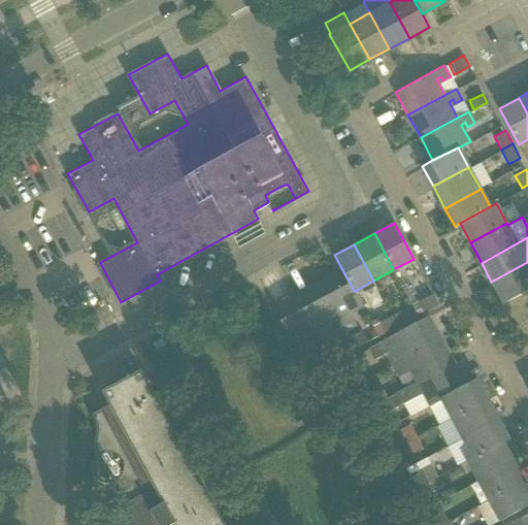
[(491,282),(502,302),(527,288),(527,263),(527,262),(491,282)]
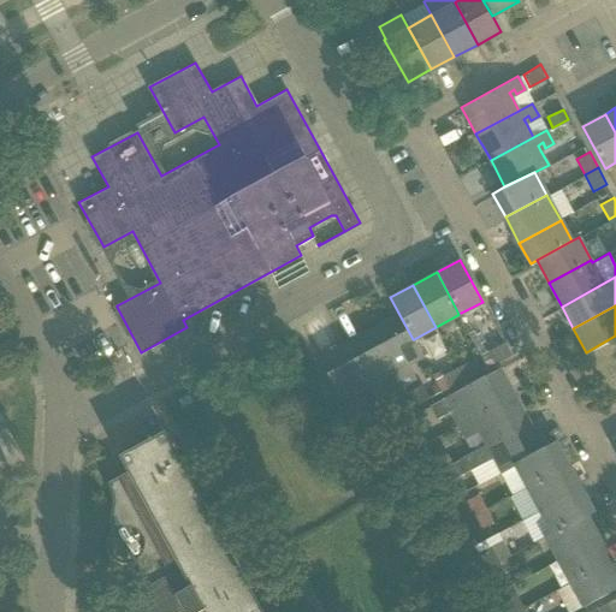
[(372,327),(395,370),(402,384),(414,378),(410,369),(406,372),(403,366),(422,356),(414,339),(413,339),(398,313),(372,327)]
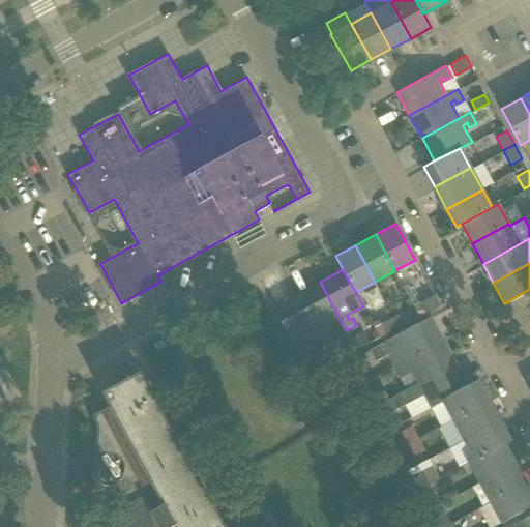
[(323,343),(333,338),(329,330),(326,332),(324,327),(340,319),(320,282),(296,294),(317,331),(323,343)]
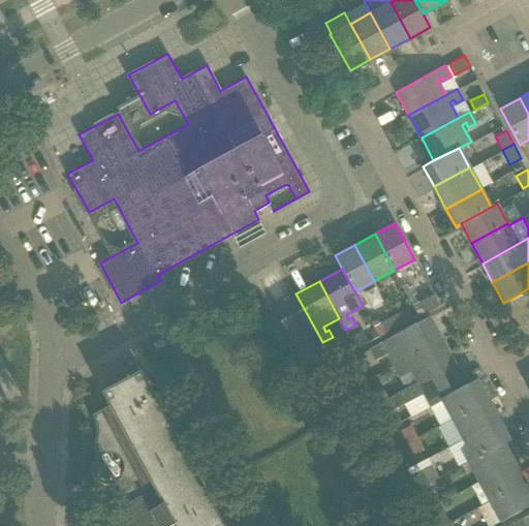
[(296,294),(273,306),(299,354),(310,349),(306,342),(303,344),(300,339),(316,331),(296,294)]
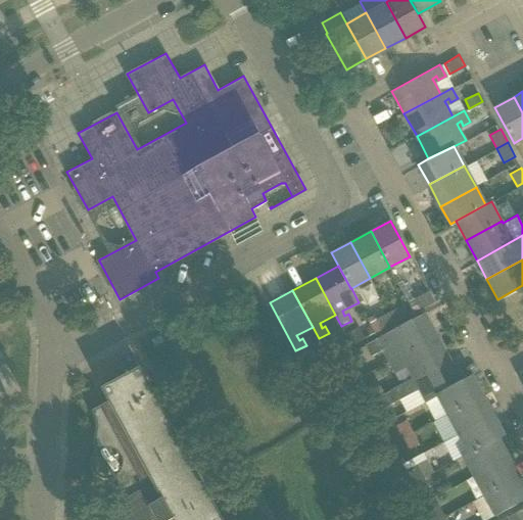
[(414,297),(419,308),(433,299),(428,290),(414,297)]
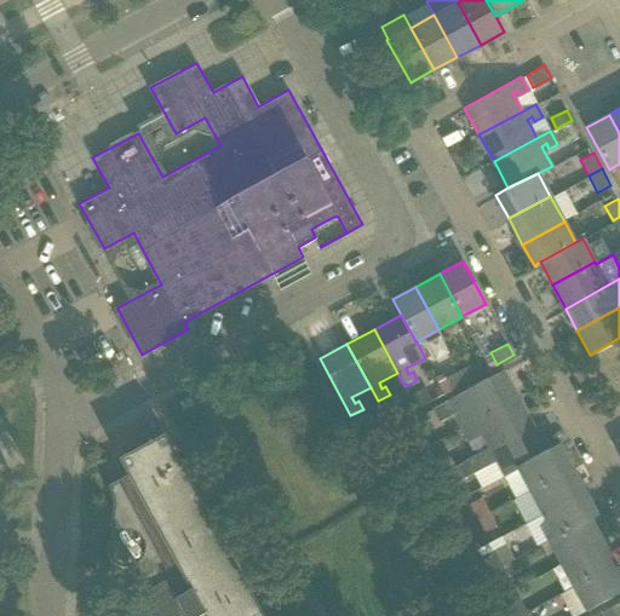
[(457,372),(463,384),(484,372),(478,360),(457,372)]
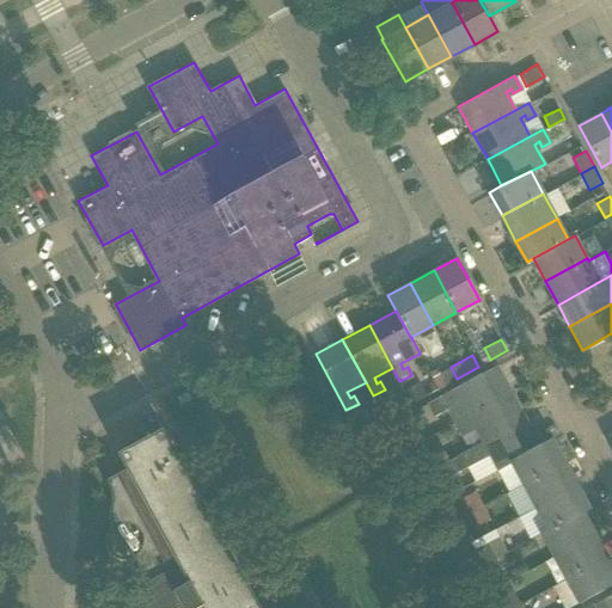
[(459,397),(469,415),(510,392),(496,364),(441,395),(447,407),(456,403),(453,399),(459,397)]
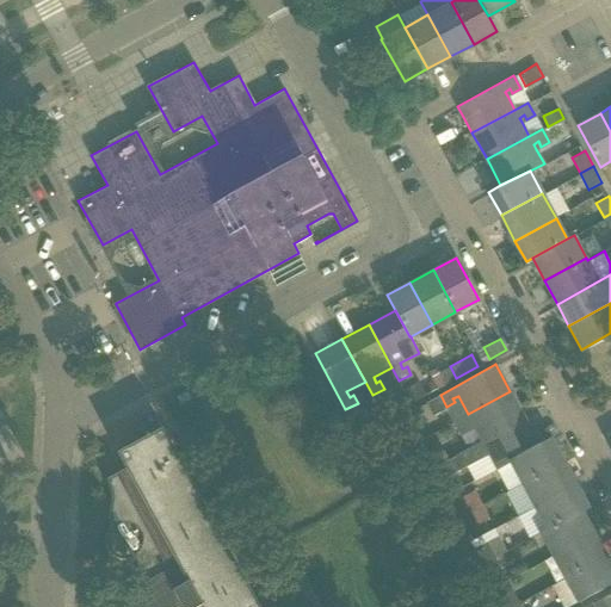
[(439,372),(445,384),(456,378),(450,366),(439,372)]
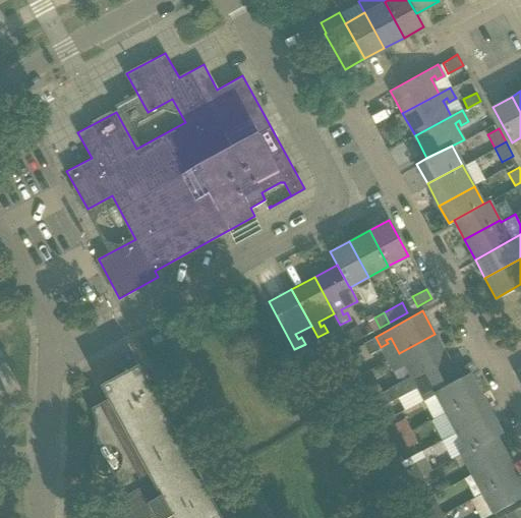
[(357,325),(343,331),(349,342),(362,336),(357,325)]
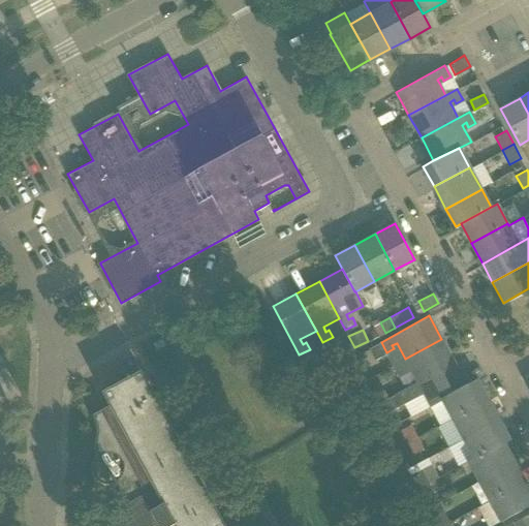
[(405,359),(394,365),(399,375),(406,372),(404,368),(409,366),(417,381),(454,362),(449,353),(441,339),(405,359)]
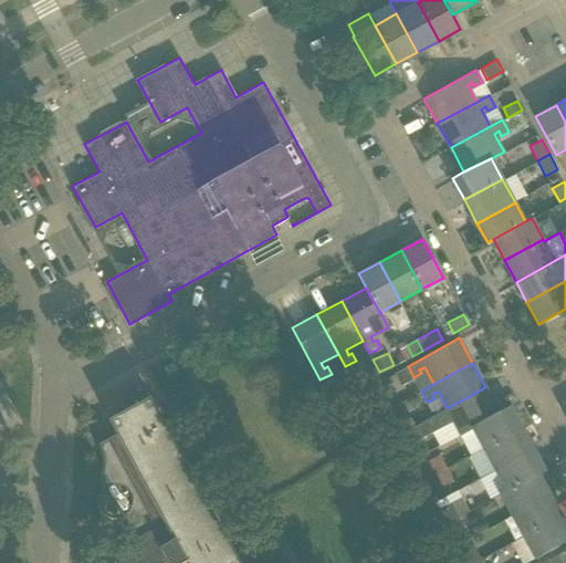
[(447,408),(416,425),(422,437),(432,431),(440,445),(460,434),(460,433),(499,412),(485,387),(447,408)]
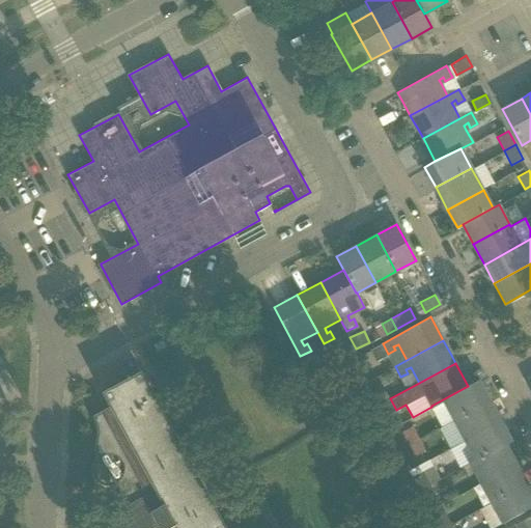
[(226,527),(205,489),(141,371),(102,392),(109,407),(92,415),(95,423),(96,429),(96,435),(95,444),(95,450),(96,455),(92,462),(91,469),(92,473),(95,478),(100,482),(108,484),(115,483),(118,492),(124,491),(122,527),(157,527),(158,527),(169,527),(174,526),(174,527),(226,527)]
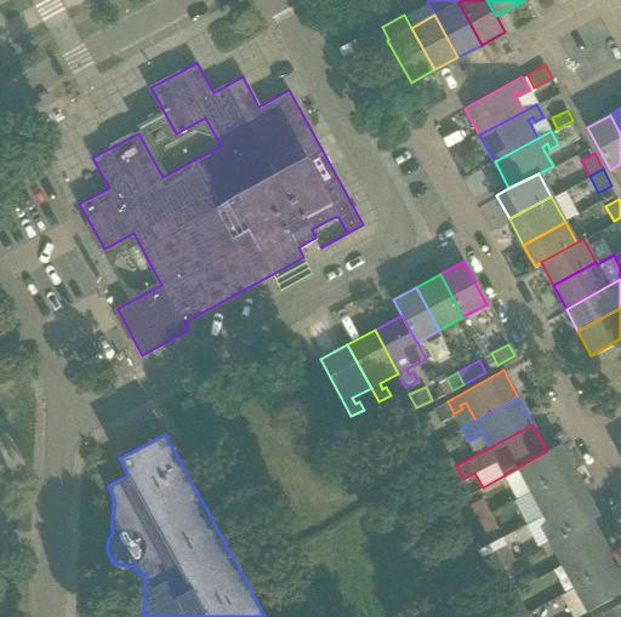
[(547,451),(518,467),(530,490),(573,468),(564,452),(559,444),(547,451)]
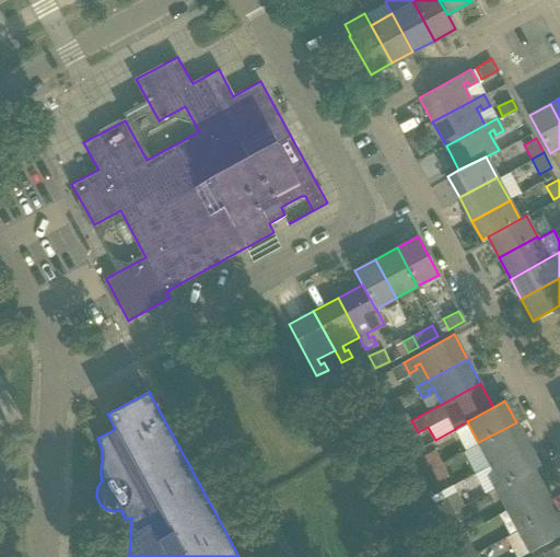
[(403,405),(388,413),(396,427),(410,419),(403,405)]
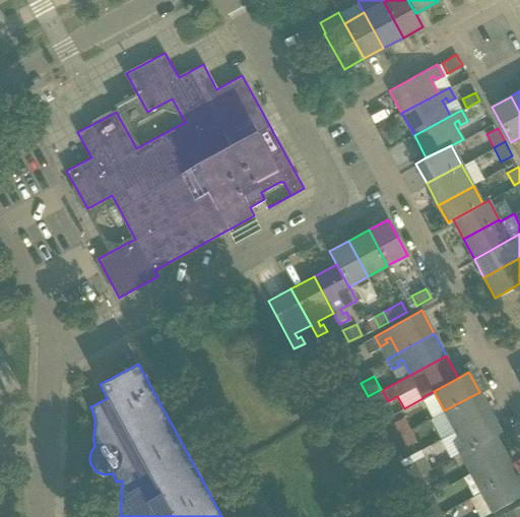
[(479,392),(444,410),(455,431),(490,411),(479,392)]
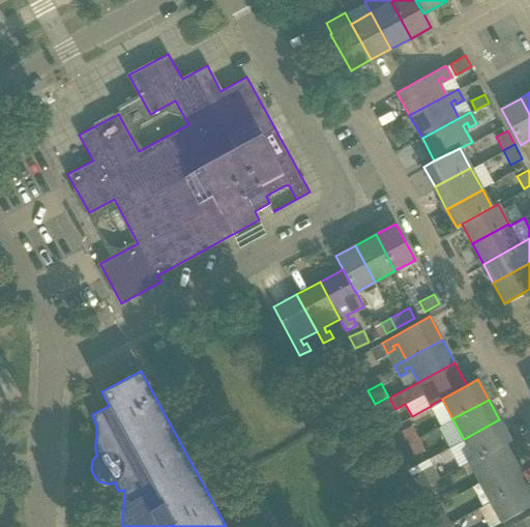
[(499,419),(464,439),(466,443),(474,459),(504,442),(504,443),(510,440),(510,439),(501,423),(499,419)]
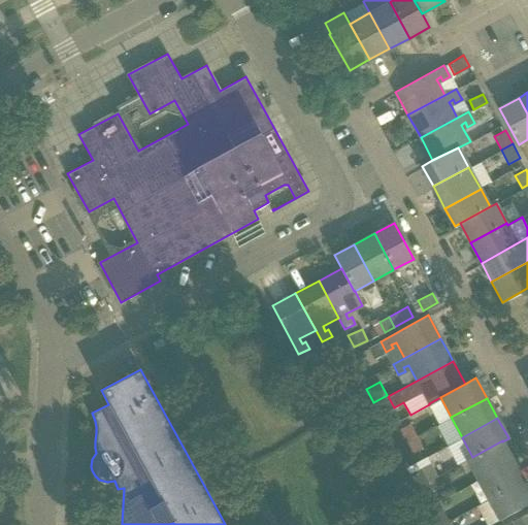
[(389,433),(403,461),(415,455),(413,452),(423,447),(409,422),(389,433)]
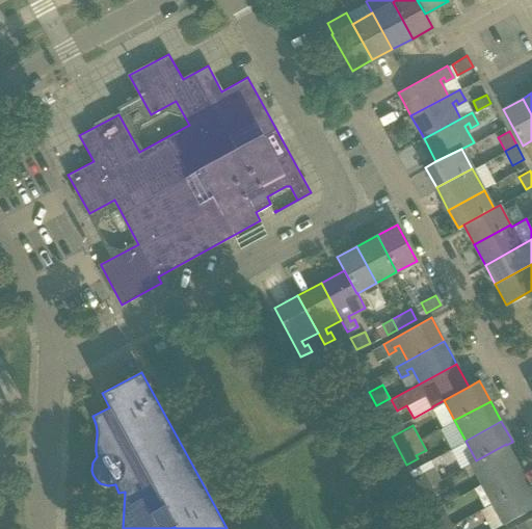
[(476,460),(471,464),(480,482),(481,483),(517,464),(516,463),(506,445),(506,444),(476,460)]
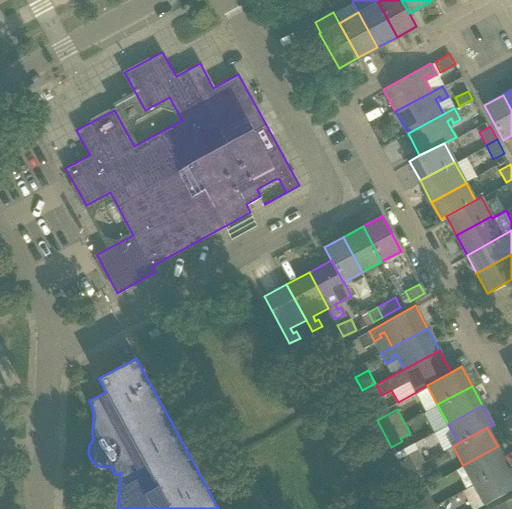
[(498,446),(463,465),(464,467),(473,484),(508,465),(499,448),(498,446)]
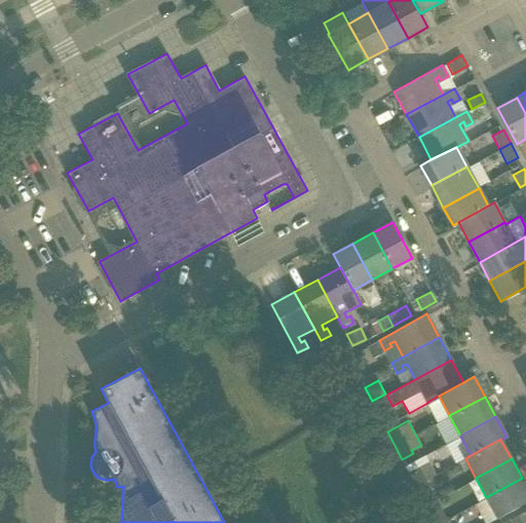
[(408,471),(416,484),(426,479),(419,465),(408,471)]
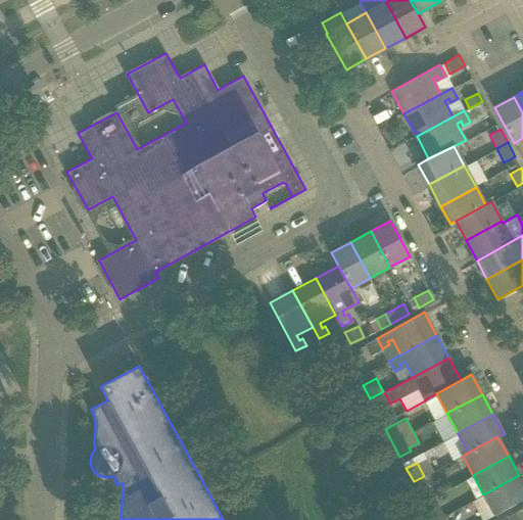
[(522,482),(519,475),(483,494),(484,497),(493,515),(522,499),(522,482)]
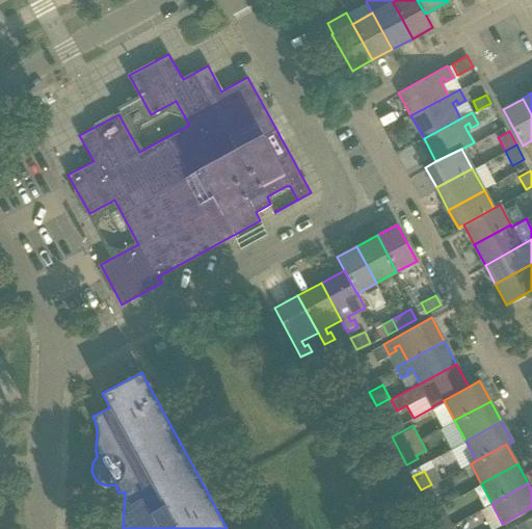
[(431,484),(421,490),(428,504),(439,498),(431,484)]
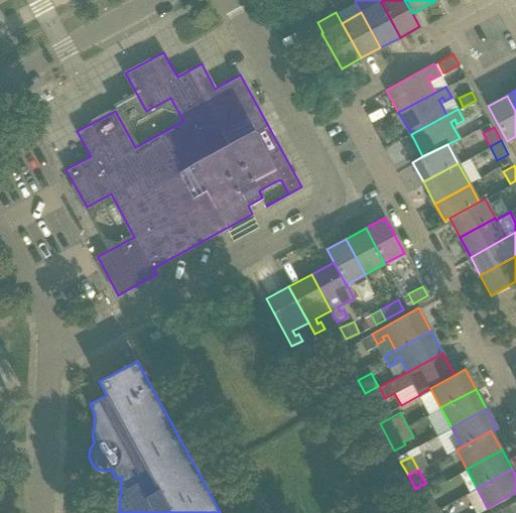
[(432,495),(421,500),(427,512),(429,512),(439,508),(432,495)]
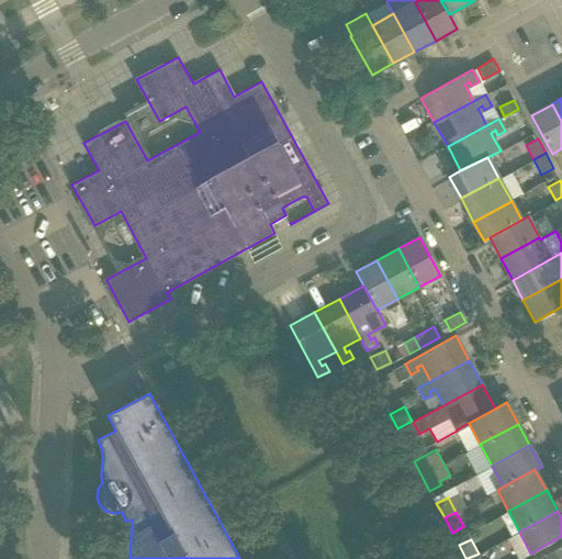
[(561,558),(561,544),(552,550),(558,558),(561,558)]
